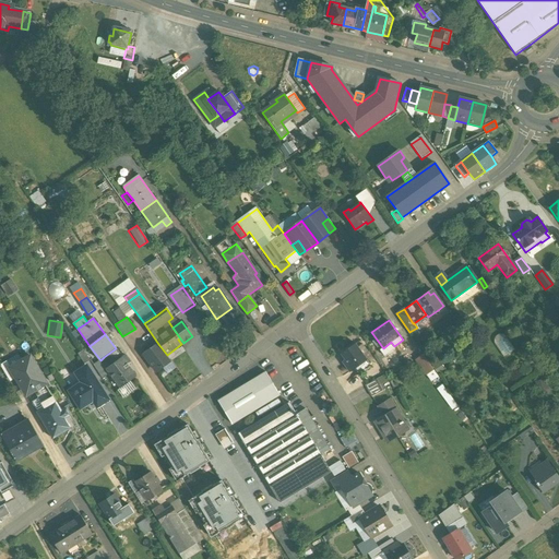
[(495,342),(503,356),(514,349),(507,335),(495,342)]
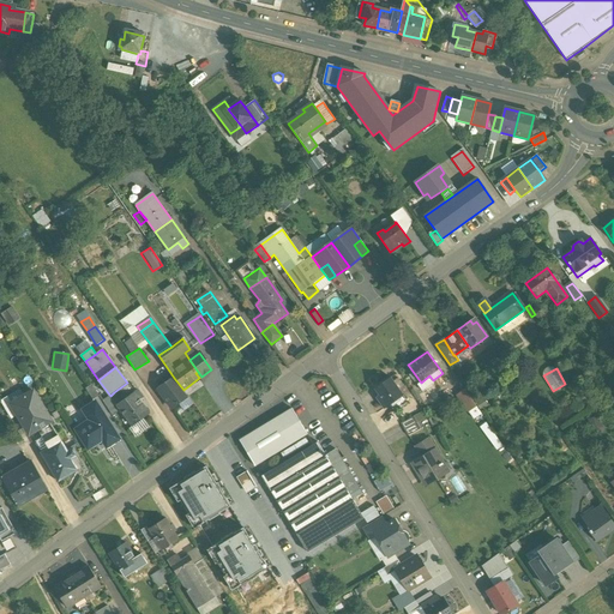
[(174,378),(158,390),(172,408),(188,397),(184,390),(174,378)]
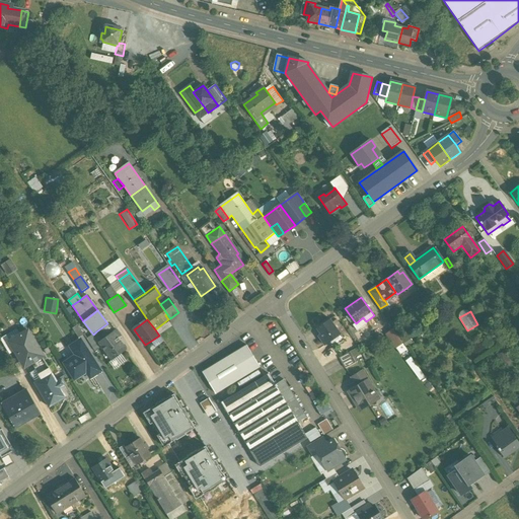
[(330,319),(316,328),(320,335),(318,337),(324,346),(329,343),(342,335),(330,319)]
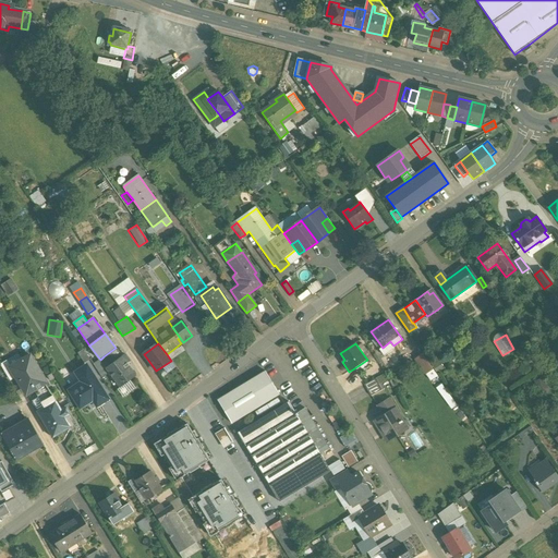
[(122,356),(116,348),(104,356),(110,365),(122,356)]
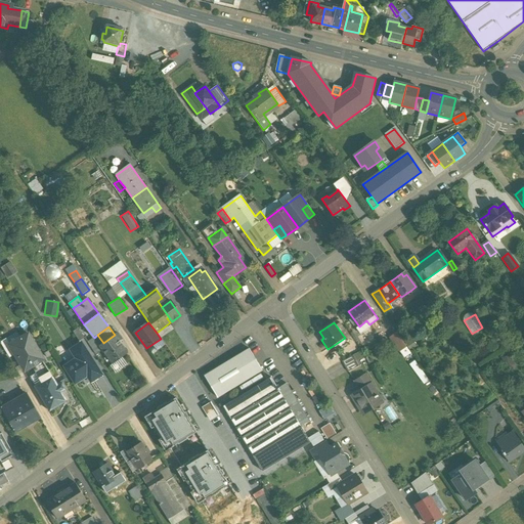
[(78,329),(73,332),(79,342),(84,339),(78,329)]
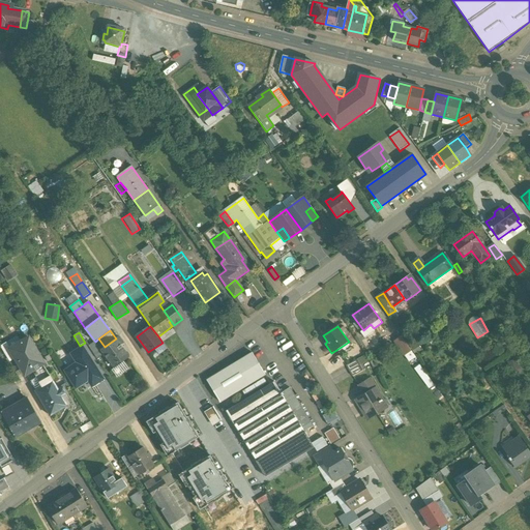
[(402,335),(394,341),(405,355),(411,350),(402,335)]
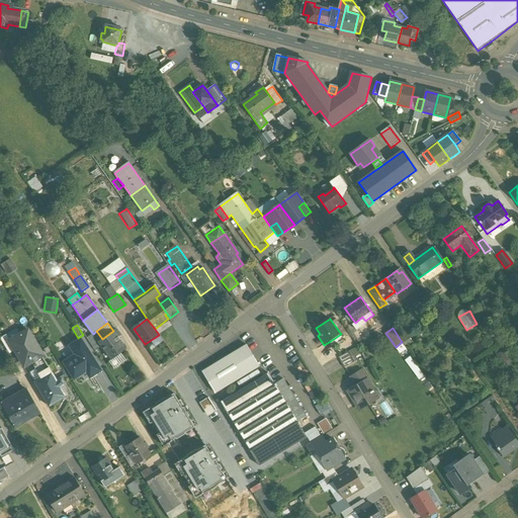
[(44,355),(29,331),(11,342),(15,350),(25,366),(32,362),(42,356),(44,355)]
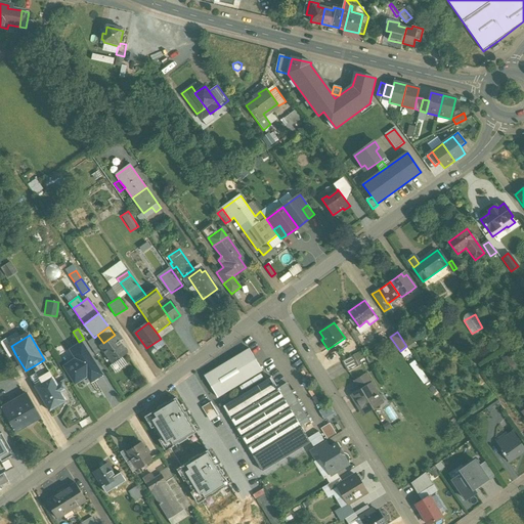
[(103,343),(97,335),(94,338),(99,346),(103,343)]
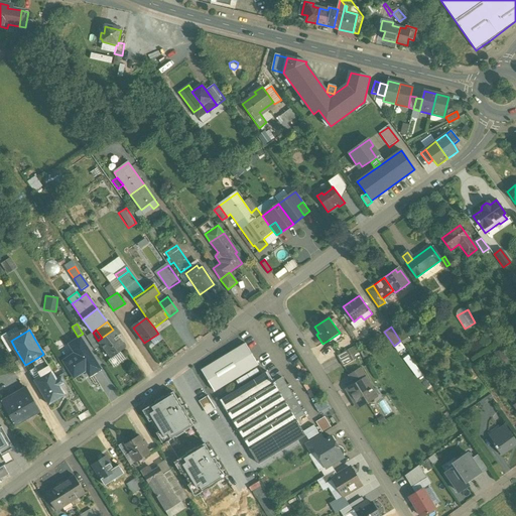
[(117,336),(113,330),(102,338),(98,341),(112,359),(126,348),(117,336)]
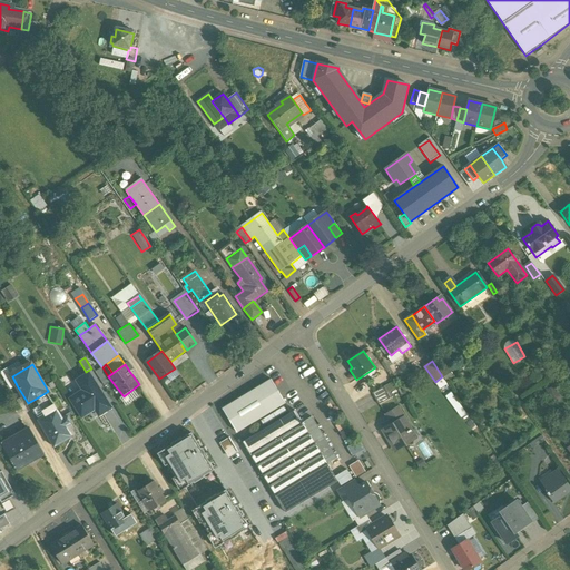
[(375,367),(362,376),(366,383),(380,374),(375,367)]
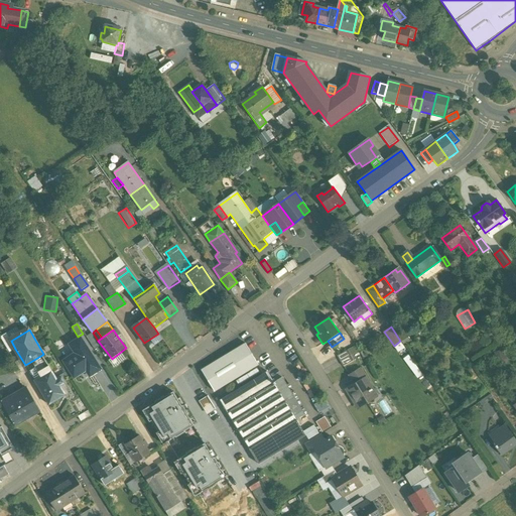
[(6,334),(0,337),(9,353),(15,349),(11,341),(6,334)]
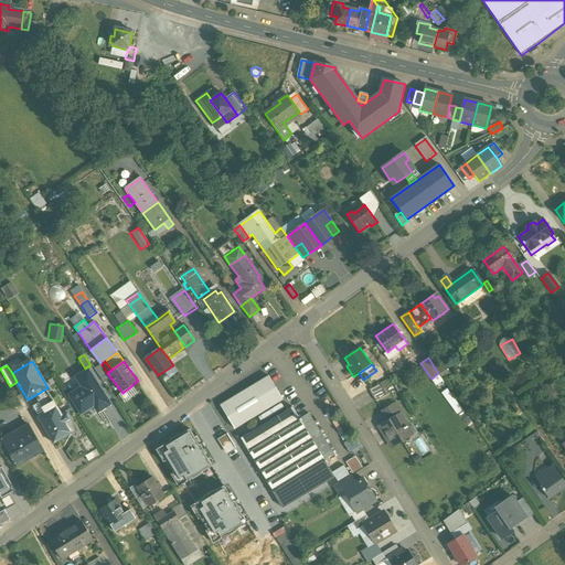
[(108,405),(87,372),(77,379),(84,387),(72,395),(75,401),(75,402),(82,413),(94,404),(98,412),(108,405)]
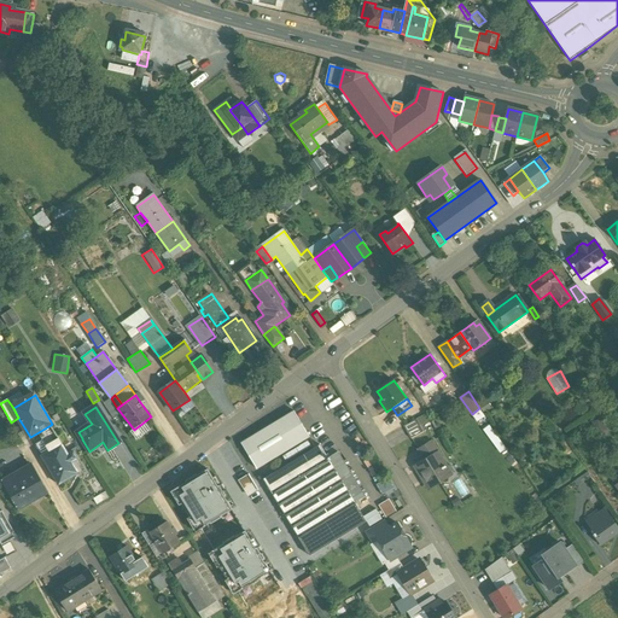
[(479,408),(472,414),(477,421),(484,415),(479,408)]
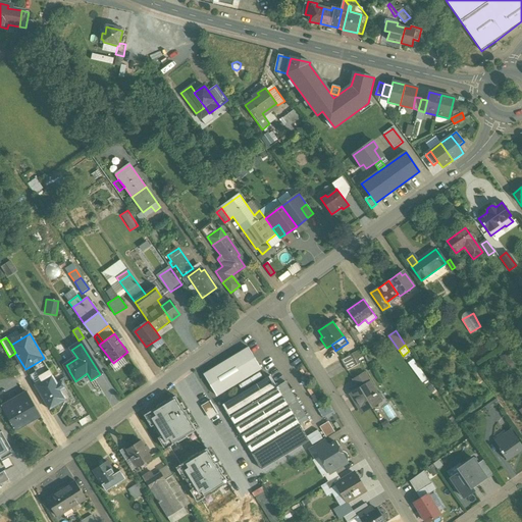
[(249,347),(203,374),(217,397),(262,369),(249,347)]
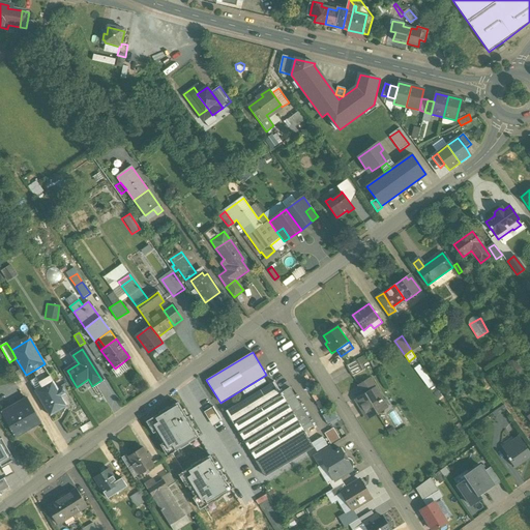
[(357,359),(347,365),(352,377),(363,371),(357,359)]
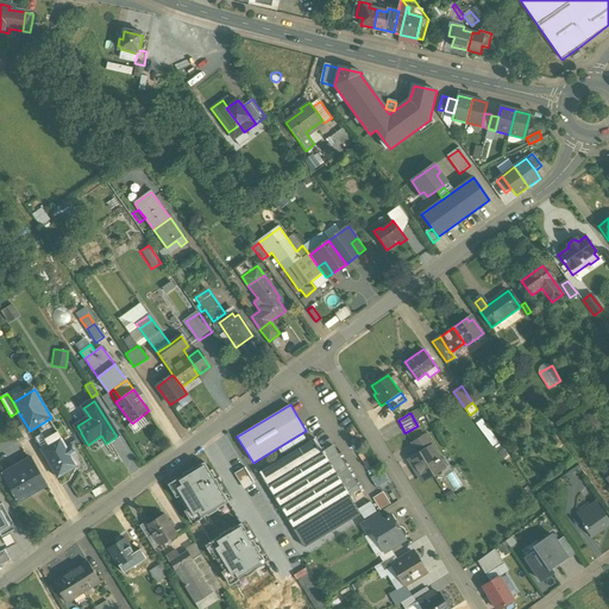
[(50,419),(38,426),(42,434),(54,427),(50,419)]
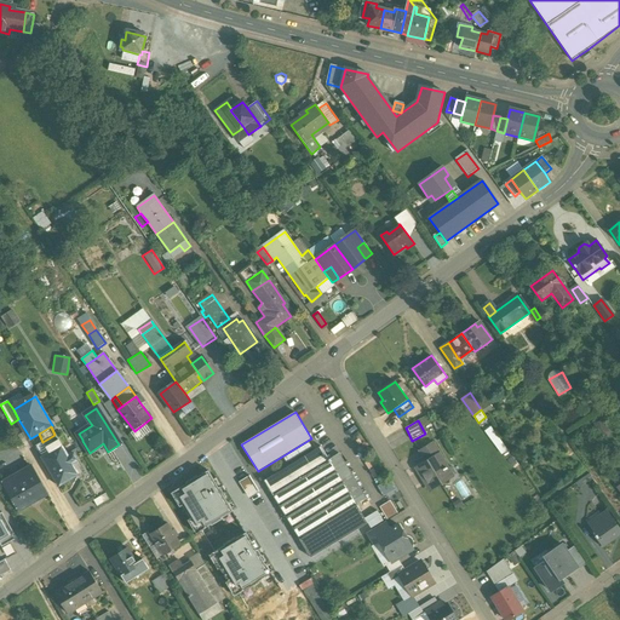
[(486,429),(499,453),(505,451),(491,426),(486,429)]
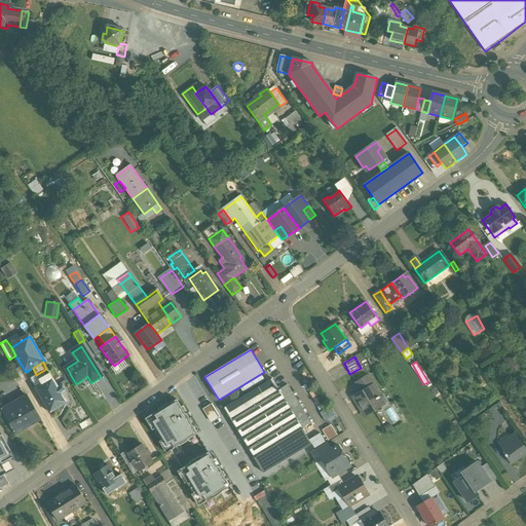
[(58,388),(46,369),(36,375),(39,380),(33,383),(36,387),(50,412),(67,403),(61,393),(66,390),(63,385),(58,388)]
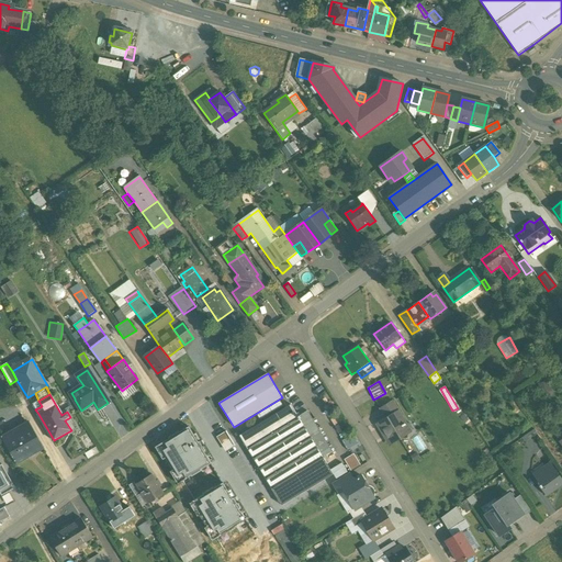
[(42,406),(38,401),(33,404),(35,409),(42,406)]
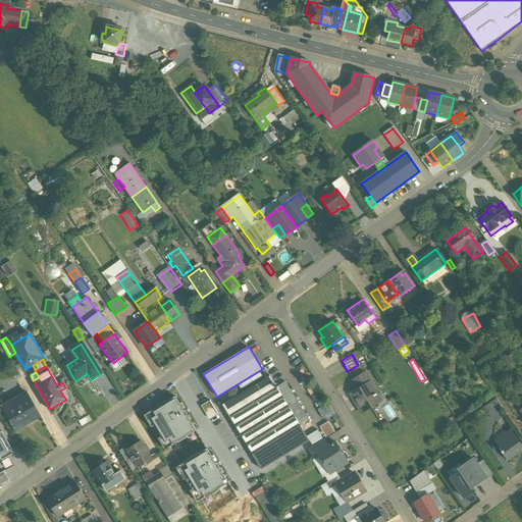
[(364,373),(353,380),(359,388),(370,381),(364,373)]
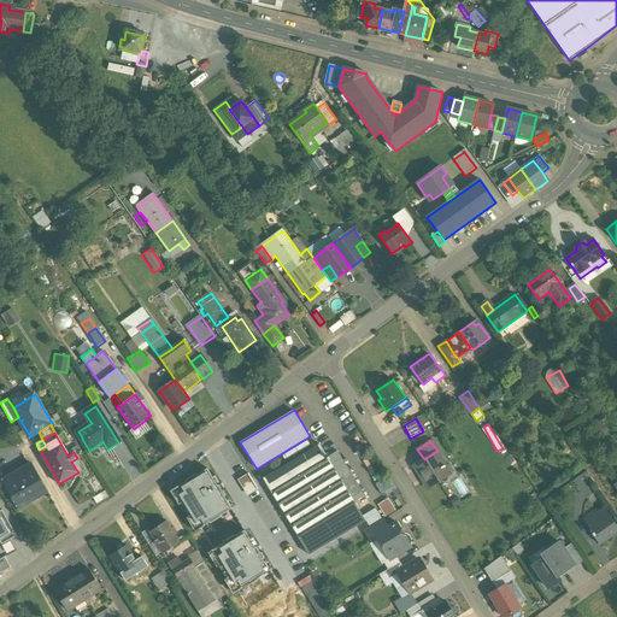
[(327,458),(319,445),(263,479),(298,536),(354,503),(341,481),(327,458)]
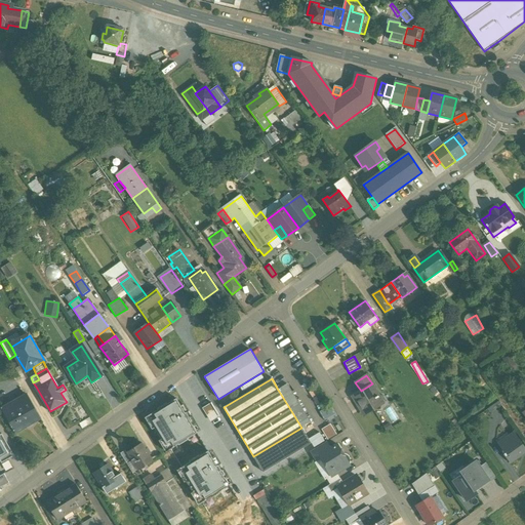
[(298,404),(287,384),(278,390),(290,409),(298,404)]
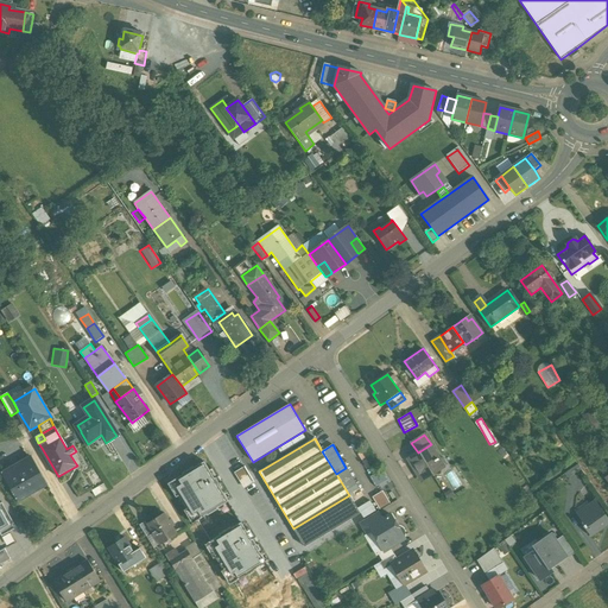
[(439,460),(431,444),(418,453),(417,453),(418,455),(416,456),(415,456),(413,455),(413,456),(410,457),(409,458),(407,460),(410,463),(411,464),(412,464),(413,463),(416,468),(415,469),(415,470),(415,472),(416,472),(417,473),(418,472),(423,480),(441,469),(436,462),(439,460)]
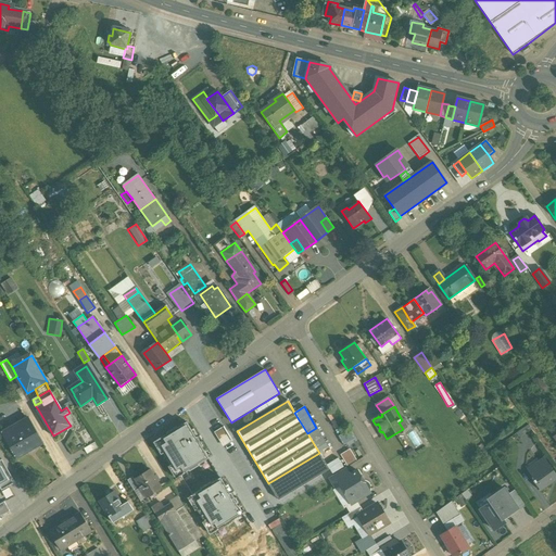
[(28,418),(1,433),(16,458),(43,443),(28,418)]
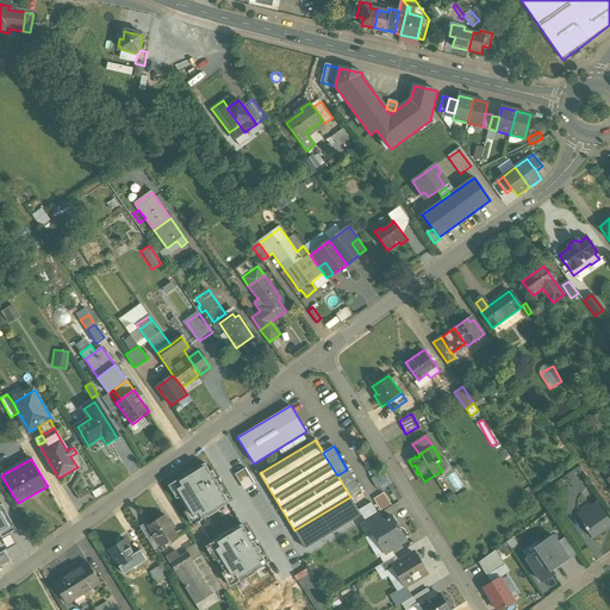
[(186,510),(193,522),(228,502),(204,464),(169,484),(178,497),(181,493),(190,508),(186,510)]
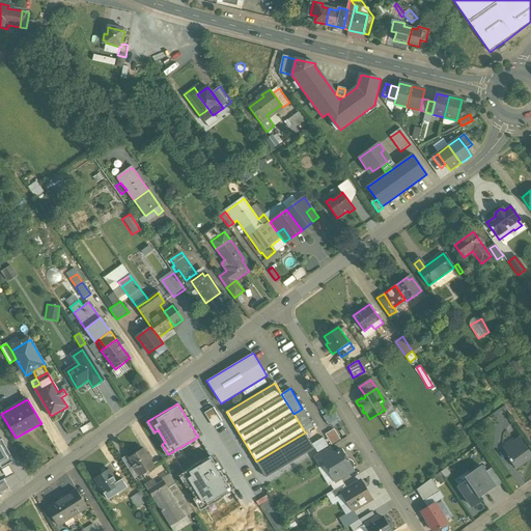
[(313,427),(302,409),(294,414),(305,432),(313,427)]
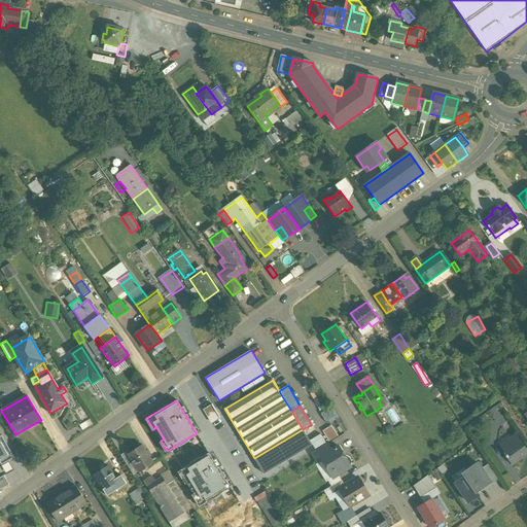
[(338,436),(331,426),(323,431),(329,442),(338,436)]
